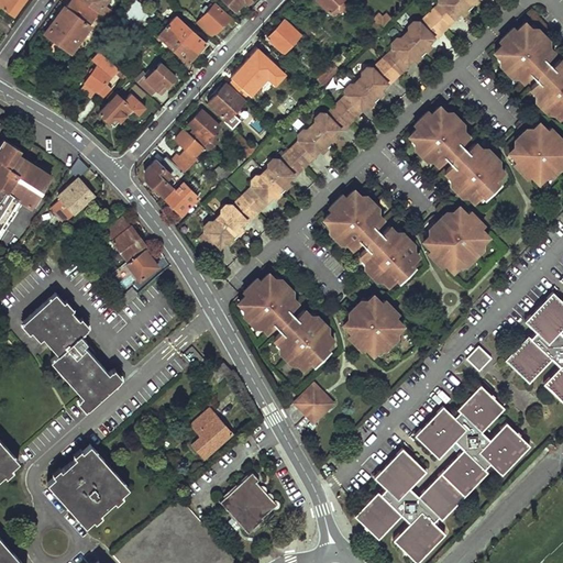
[(20,0),(0,0),(0,2),(12,11),(20,1),(20,0)]
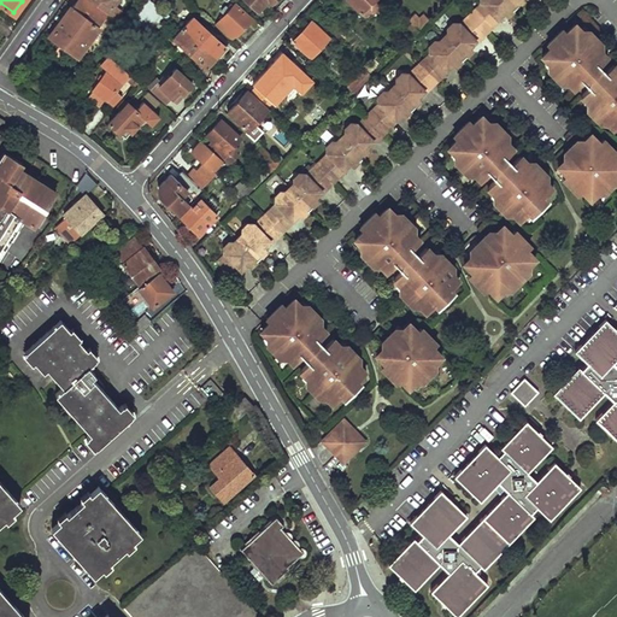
[(92,0),(75,0),(60,19),(50,34),(77,54),(107,12),(92,0)]
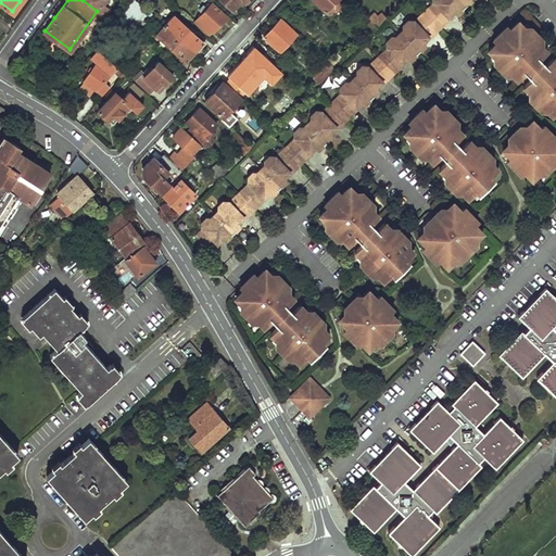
[(83,0),(97,11),(99,9),(105,13),(110,7),(102,1),(103,0),(83,0)]
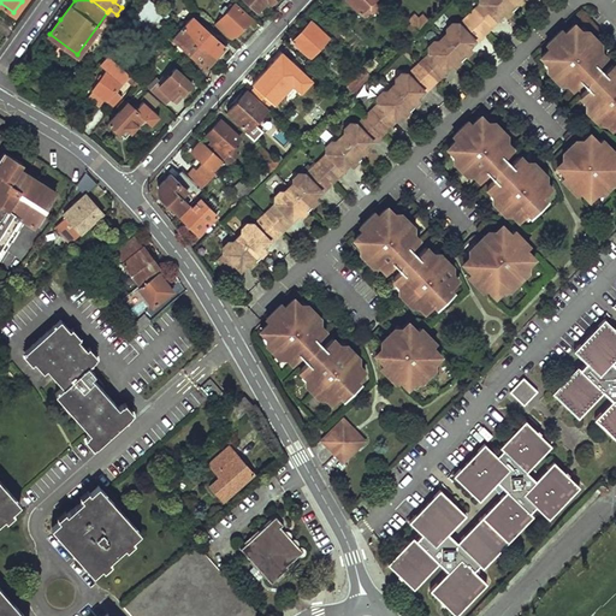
[(165,9),(152,0),(144,0),(135,15),(149,27),(157,18),(158,19),(169,16),(170,15),(165,9)]
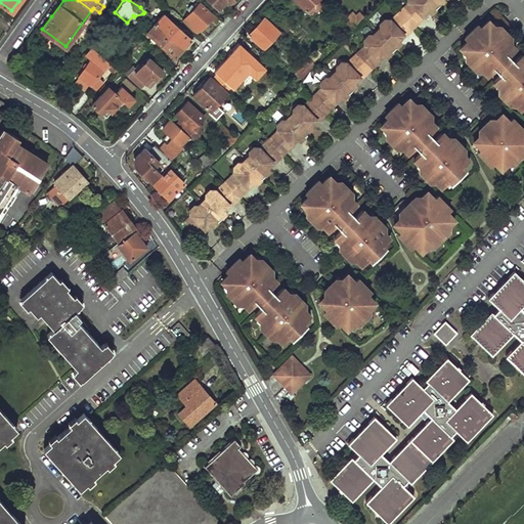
[(232,0),(211,0),(222,10),(230,2),(232,0)]
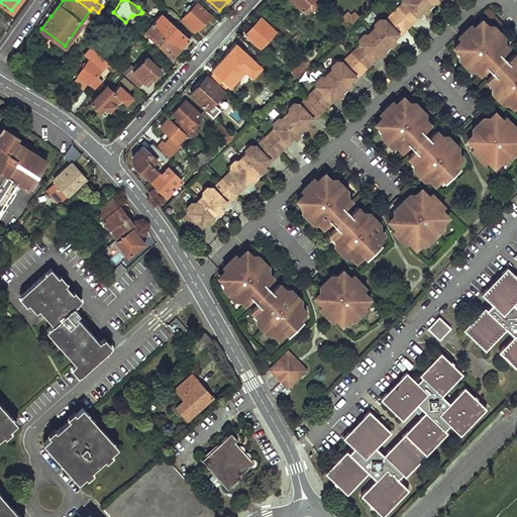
[(317,0),(293,0),(306,12),(311,7),(314,7),(316,5),(316,2),(317,0)]
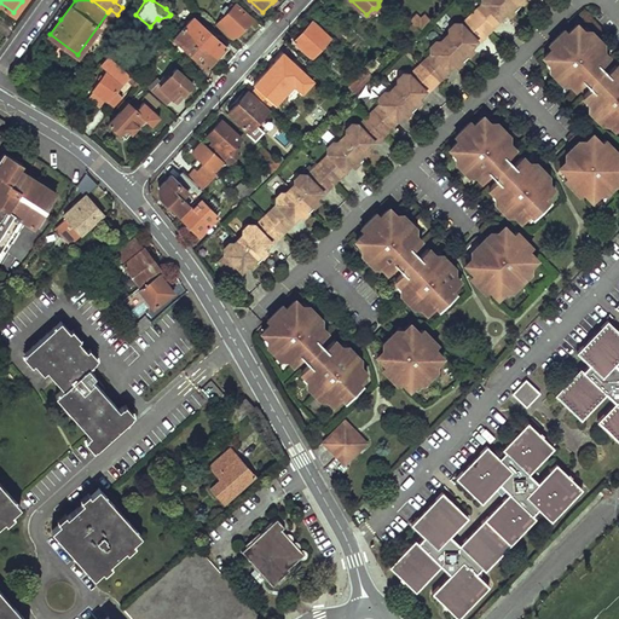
[(481,0),(484,1),(476,9),(493,25),(501,18),(499,17),(505,10),(509,13),(522,0),(481,0)]
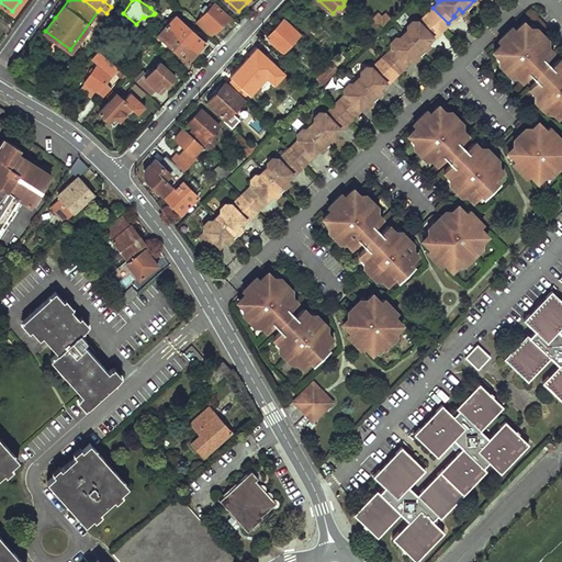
[(229,17),(214,2),(208,10),(204,8),(201,11),(203,14),(197,22),(211,34),(214,30),(216,32),(222,25),(229,17)]
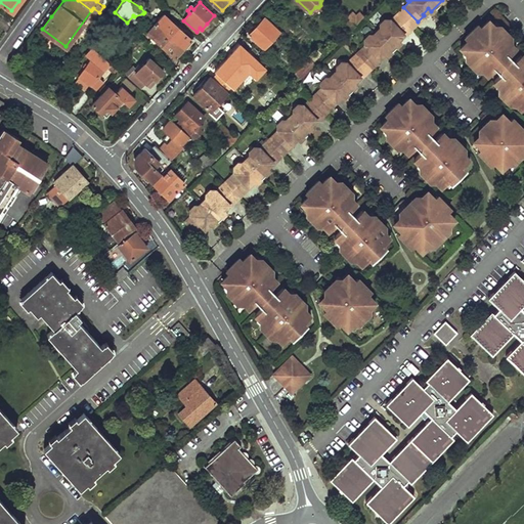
[(397,13),(410,28),(418,22),(403,7),(397,13)]
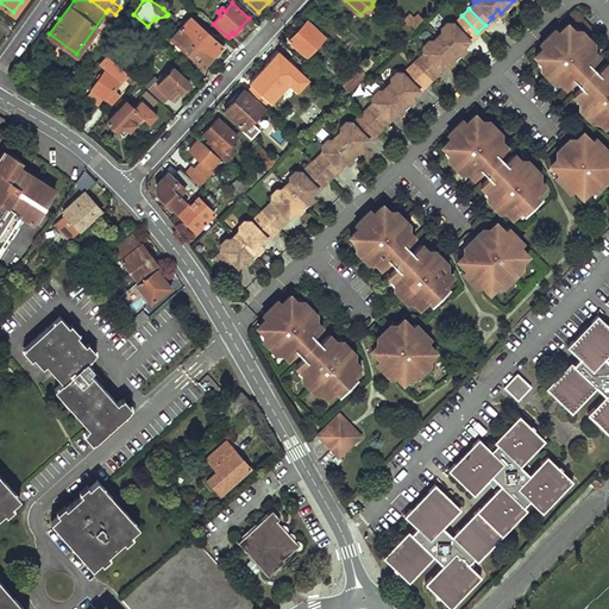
[(223,45),(189,16),(181,26),(213,55),(223,45)]
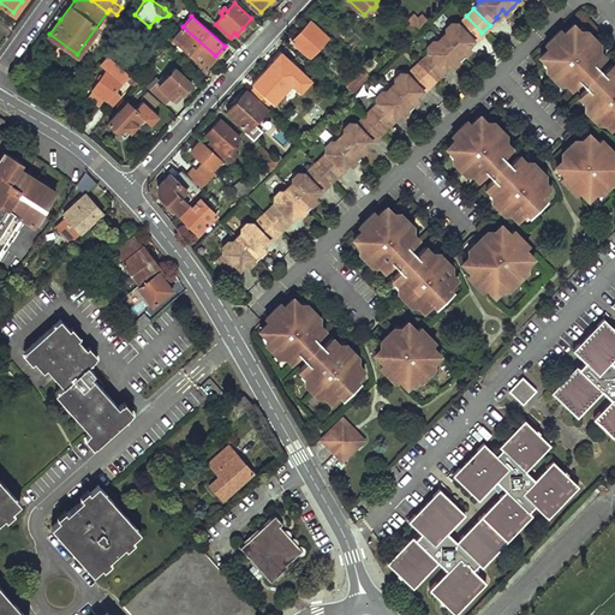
[(475,40),(482,33),(466,16),(459,23),(457,21),(452,21),(447,25),(447,30),(437,40),(433,40),(428,45),(428,49),(429,52),(423,58),(439,75),(446,69),(445,66),(452,60),(454,64),(470,48),(467,45),(473,39),(475,40)]
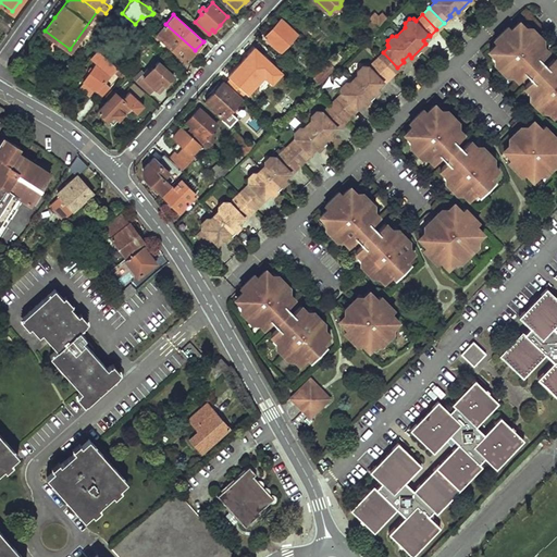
[(297,33),(281,20),(264,37),(281,51),(297,33)]
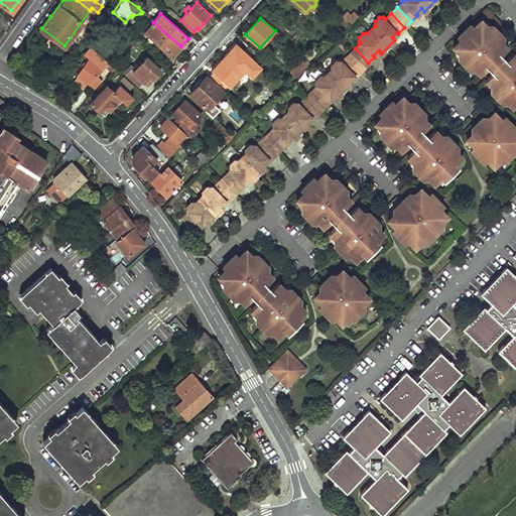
[(352,25),(346,19),(340,26),(346,31),(352,25)]
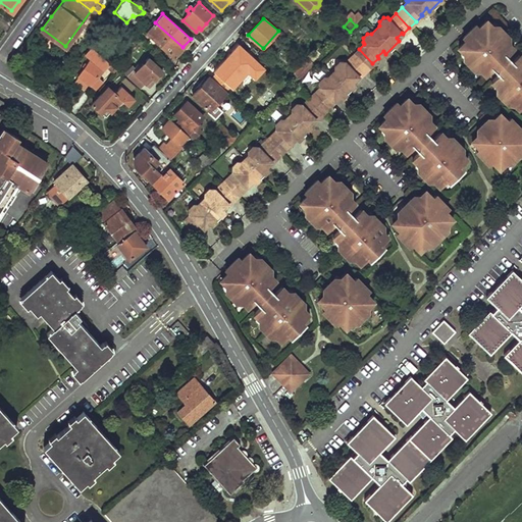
[(491,67),(494,70),(508,58),(505,55),(513,47),(485,19),(478,27),(475,23),(461,37),(465,40),(457,47),(484,74),(491,67)]
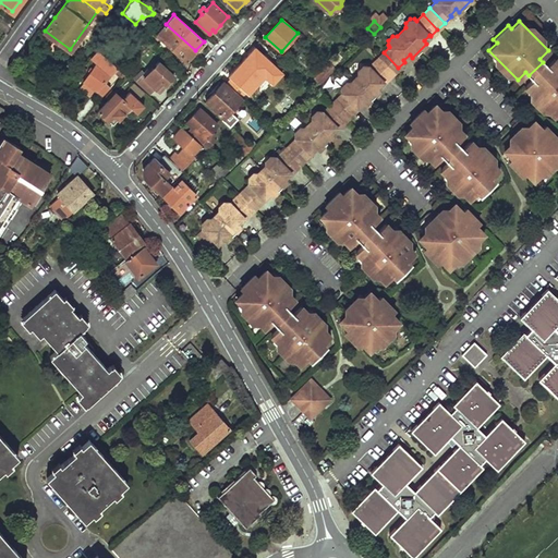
[(187,59),(195,50),(166,24),(156,32),(187,59)]
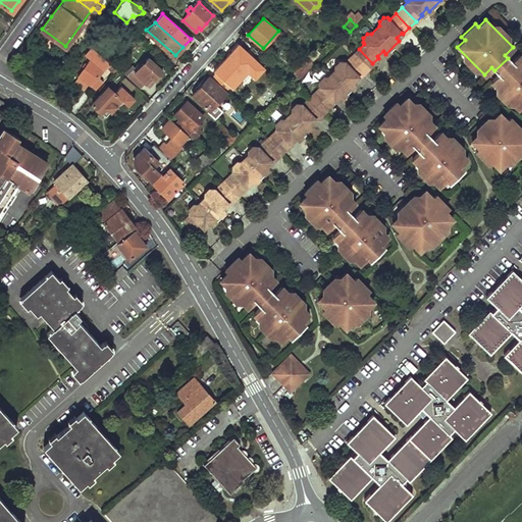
[(263,67),(238,44),(215,69),(232,86),(236,82),(242,87),(254,73),(256,75),(263,67)]
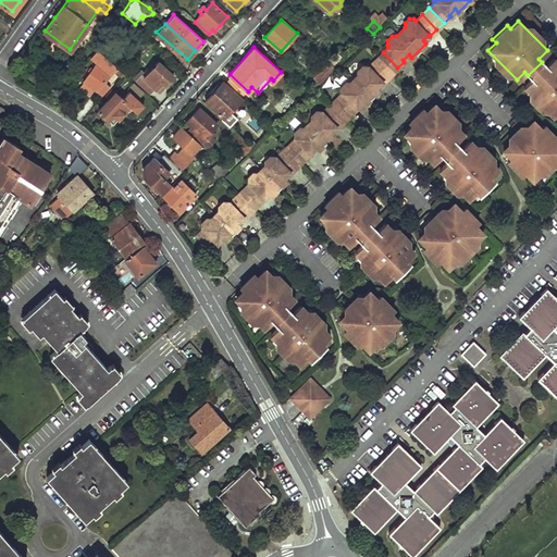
[(122,72),(97,48),(90,57),(97,62),(79,86),(89,95),(94,88),(103,95),(114,82),(108,77),(113,70),(120,75),(122,72)]
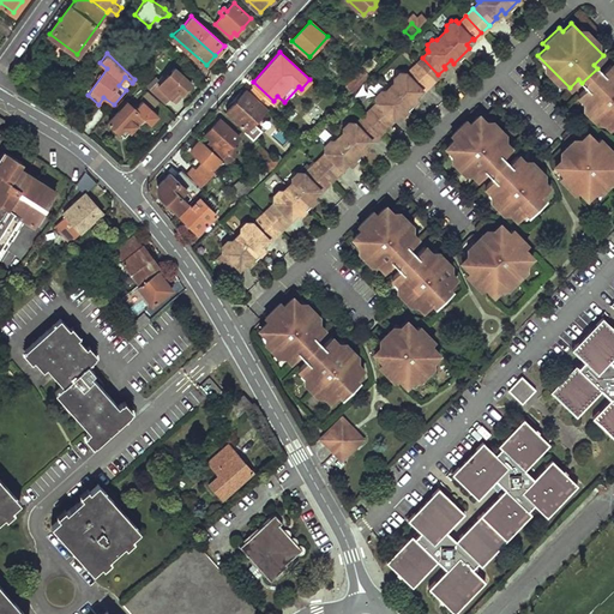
[(414,66),(431,83),(438,74),(422,58),(414,66)]
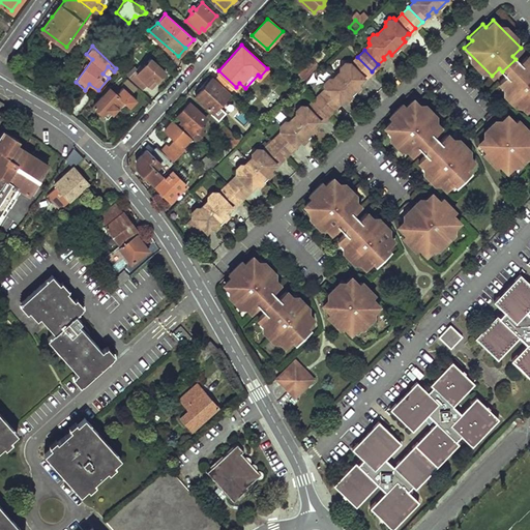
[(519,61),(516,59),(502,71),(505,75),(498,82),(526,111),(529,106),(529,57),(526,54),(519,61)]
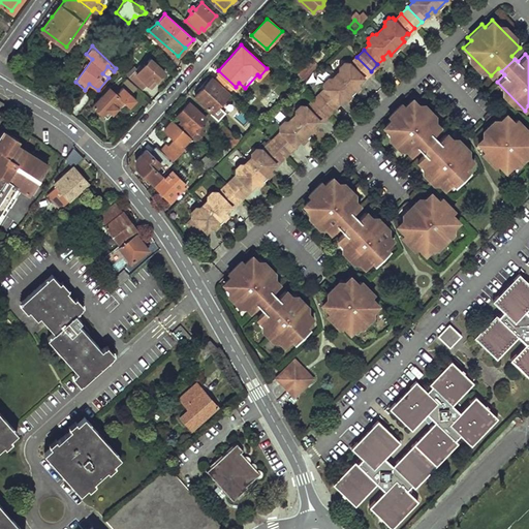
[(164,70),(150,57),(143,66),(139,64),(130,75),(144,88),(149,83),(151,85),(164,70)]
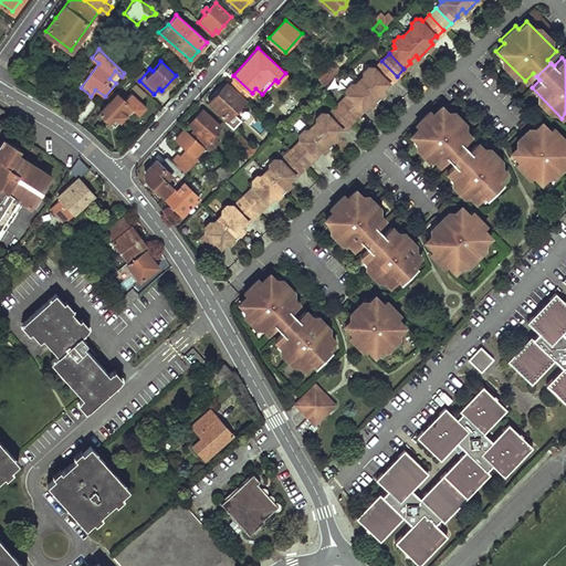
[(390,83),(397,76),(381,61),(375,66),(374,65),(368,65),(364,70),(364,74),(355,82),(350,82),(346,87),(346,92),(348,94),(342,100),(357,115),(364,108),(363,107),(368,102),(371,104),(386,91),(383,87),(388,82),(390,83)]
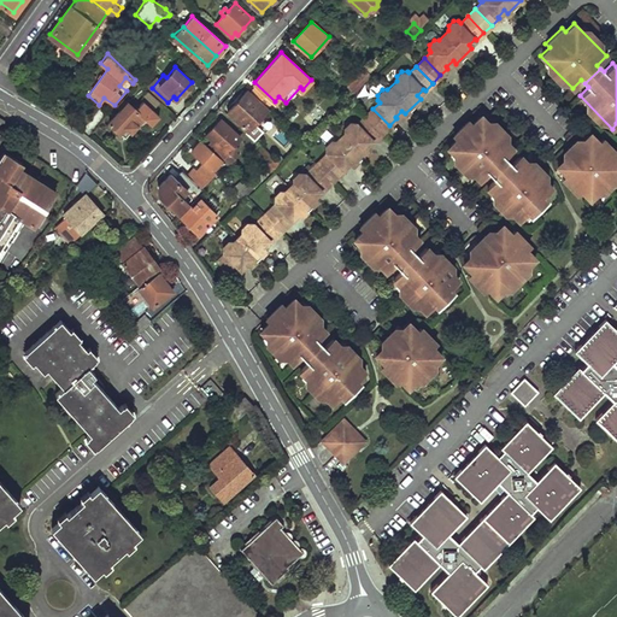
[(371,74),(365,68),(348,84),(356,92),(371,74)]
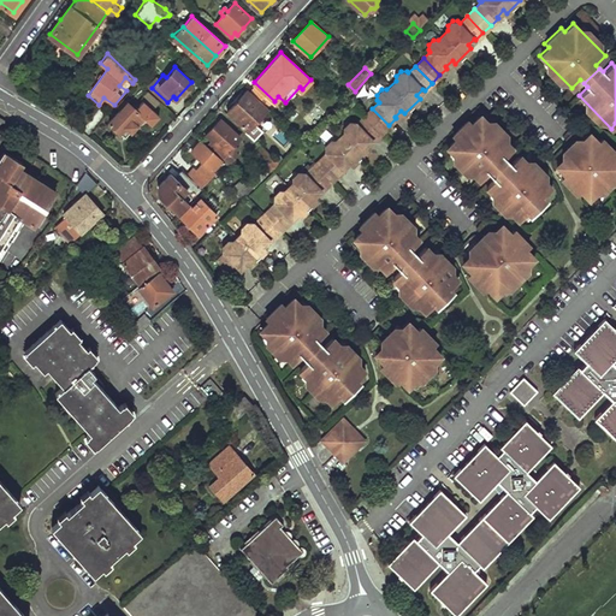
[(96,76),(93,73),(86,83),(89,87),(96,76)]
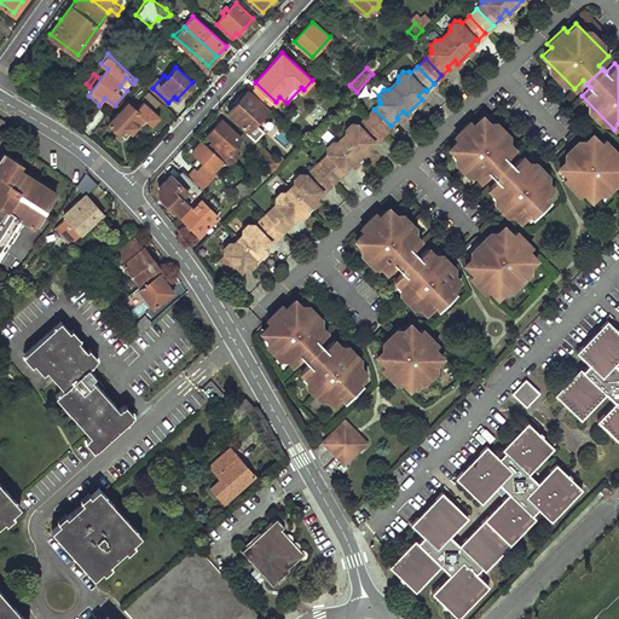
[(268,109),(249,90),(230,111),(249,131),(268,109)]
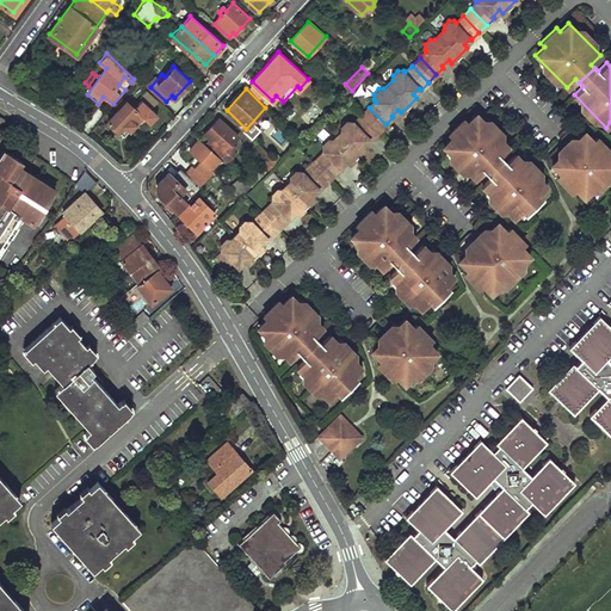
[(156,99),(146,91),(141,97),(141,99),(134,106),(125,100),(107,121),(124,134),(142,115),(150,122),(156,112),(149,105),(156,99)]
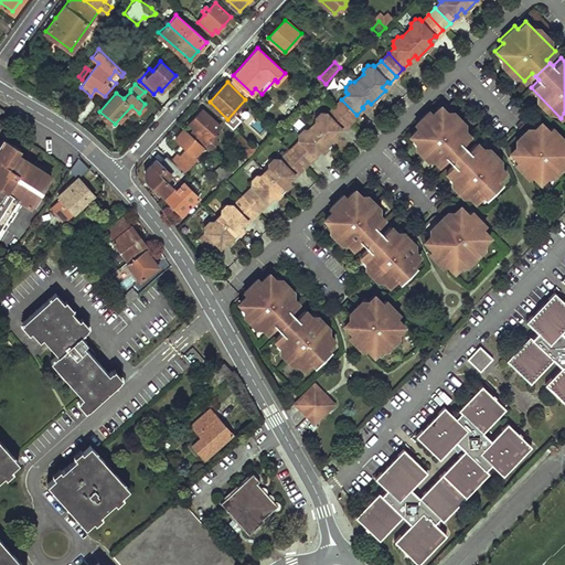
[(333,107),(349,123),(356,115),(341,99),(333,107)]
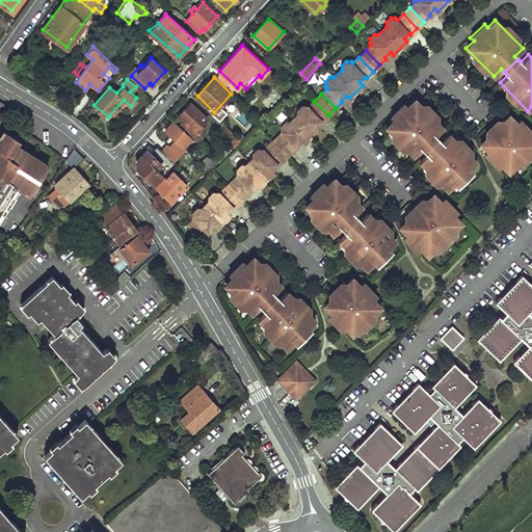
[(421,148),(424,151),(437,137),(434,134),(442,127),(414,99),(406,106),(403,103),(390,116),(393,120),(386,127),(414,155),(421,148)]
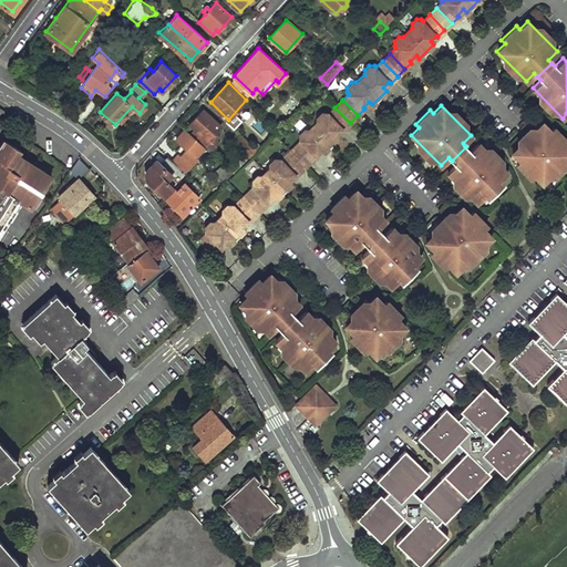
[(343,130),(350,123),(334,107),(329,113),(327,112),(322,112),(317,116),(317,121),(309,129),(305,129),(300,133),(300,138),(301,140),(295,146),(310,162),(317,155),(316,154),(322,147),(325,151),(339,136),(336,134),(342,129),(343,130)]
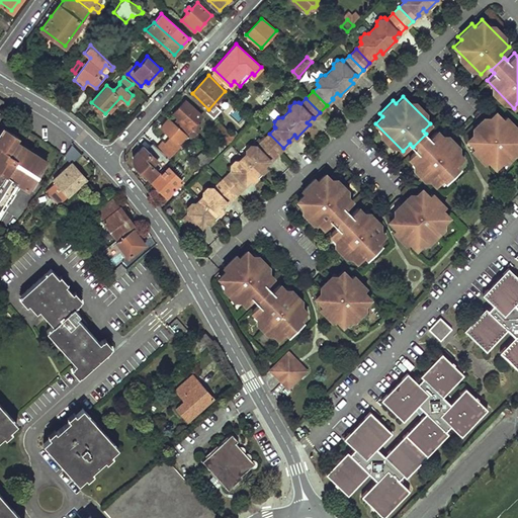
[(178,117),(175,121),(188,135),(191,138),(195,133),(190,128),(202,115),(186,99),(173,112),(178,117)]
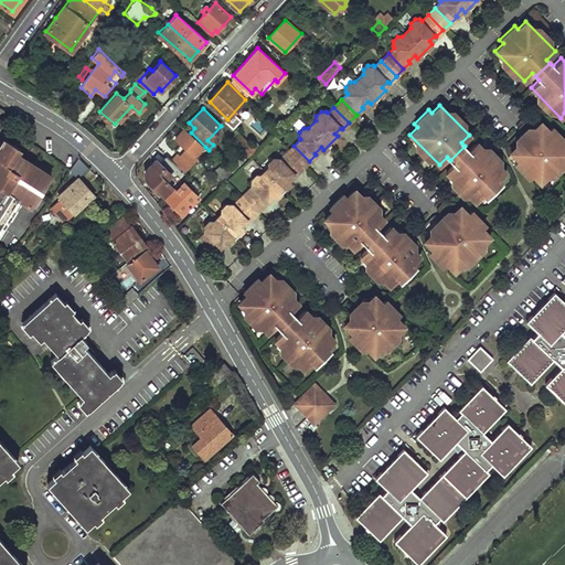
[(564,141),(551,126),(547,129),(540,121),(510,151),(518,159),(514,162),(528,177),(531,173),(539,182),(564,156),(564,147),(562,145),(564,141)]
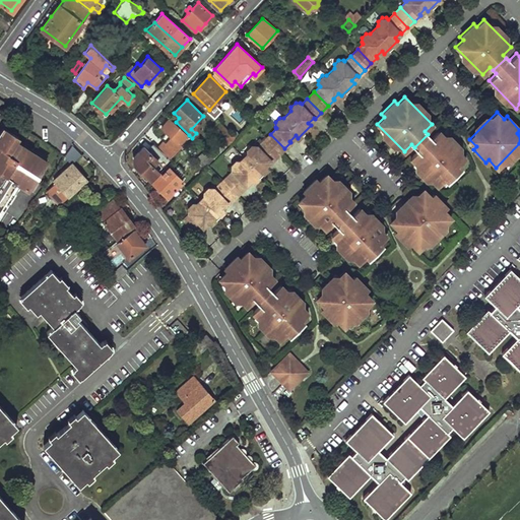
[(165,140),(158,145),(171,156),(183,144),(182,142),(189,135),(176,122),(171,117),(163,127),(173,136),(167,142),(165,140)]
